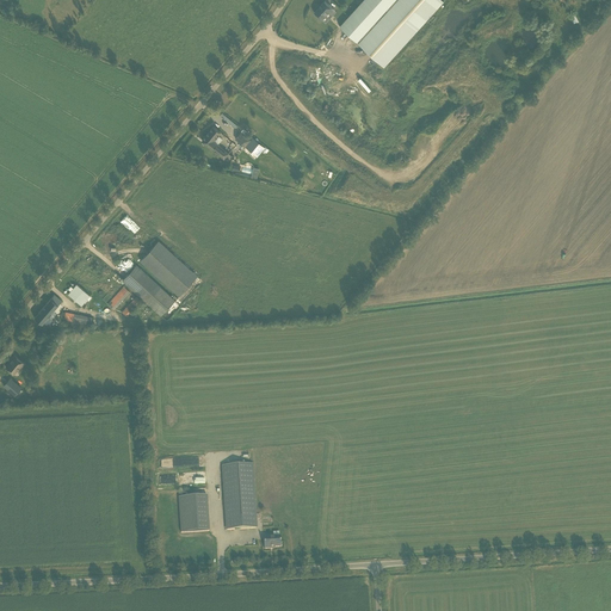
[(363,0),(340,26),(358,42),(395,0),(363,0)]
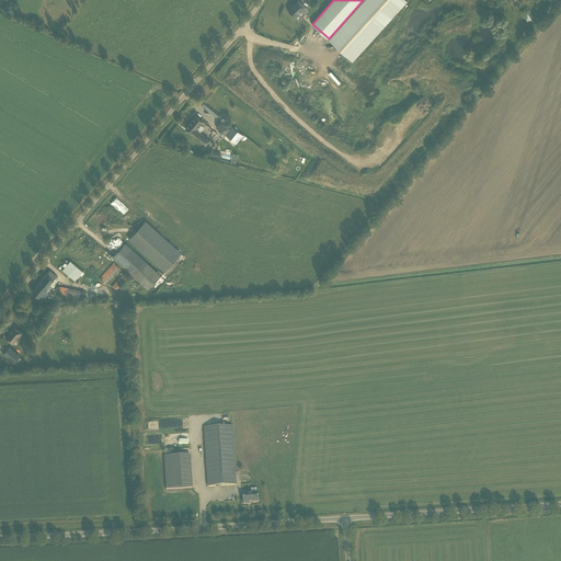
[(405,0),(363,0),(329,38),(353,61),(408,1),(405,0)]
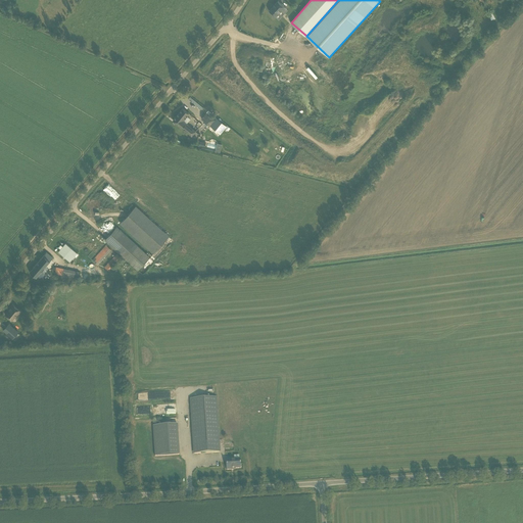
[(277,17),(276,16),(281,10),(283,11),(286,8),(278,1),(269,10),(277,17)]
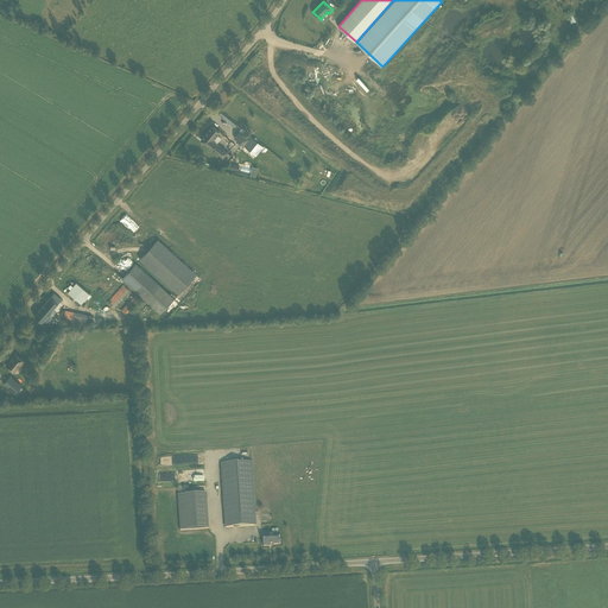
[(219,114),(234,127),(236,125),(221,112),(219,114)]
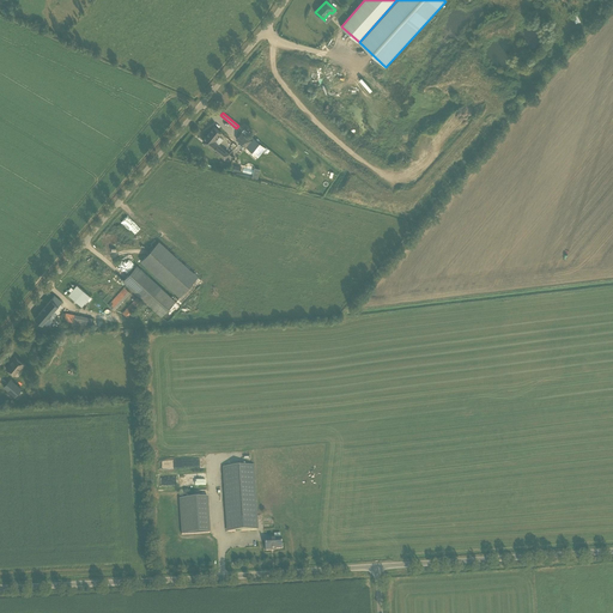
[(222,133),(214,127),(202,141),(225,159),(229,155),(218,145),(223,140),(219,137),(222,133)]
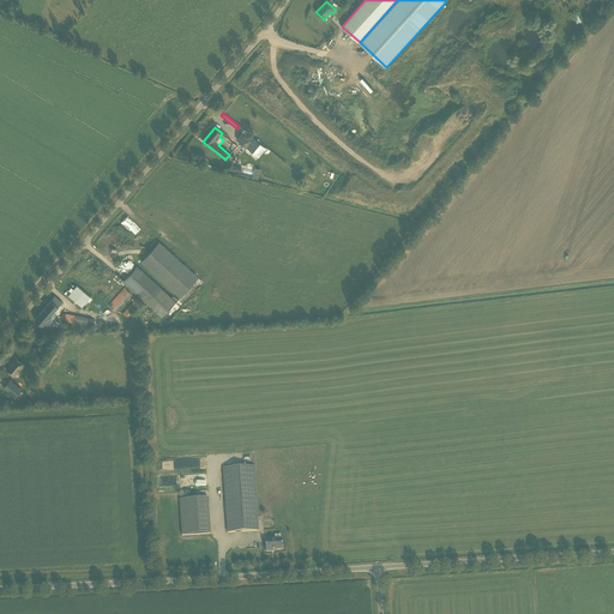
[(246,148),(252,140),(242,132),(236,139),(246,148)]
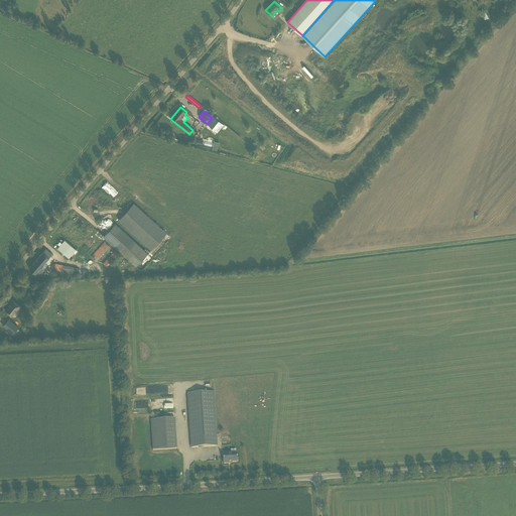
[(217,132),(224,124),(214,117),(208,124),(217,132)]
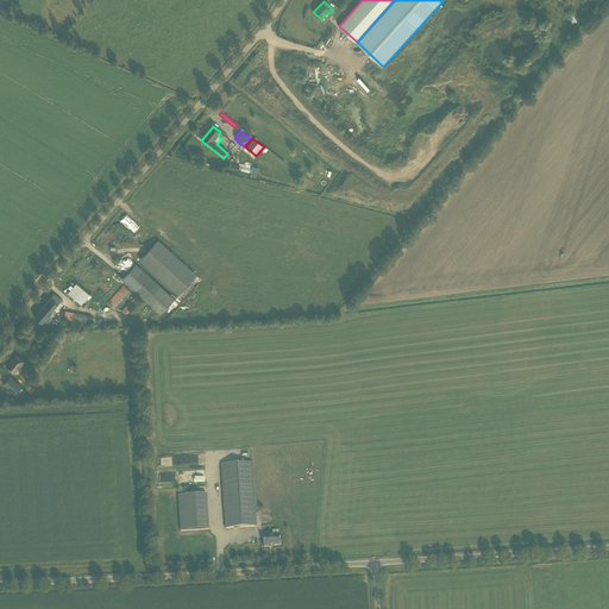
[(148,250),(167,267),(167,284),(179,295),(196,274),(157,239),(148,250)]
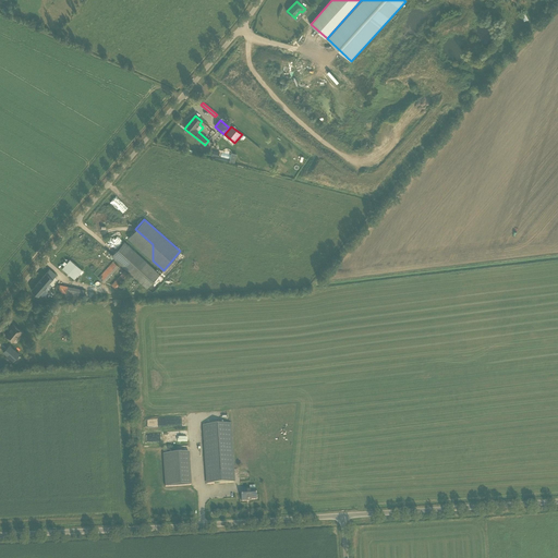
[(147,289),(160,275),(124,242),(111,256),(147,289)]
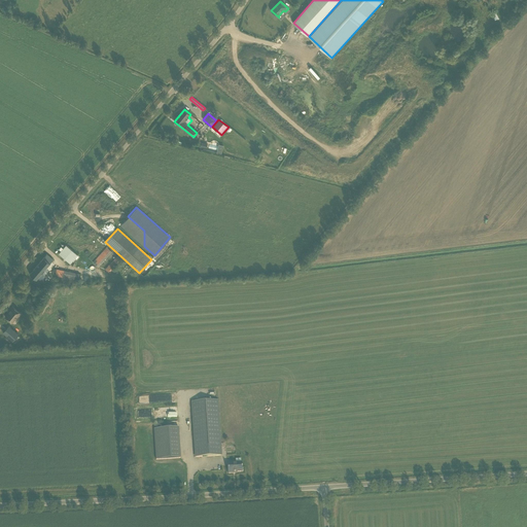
[(59,253),(70,264),(77,254),(66,245),(59,253)]
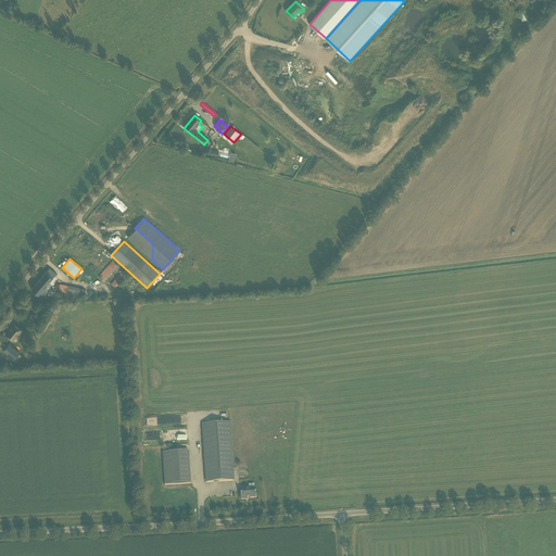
[(113,261),(98,277),(103,281),(118,266),(113,261)]
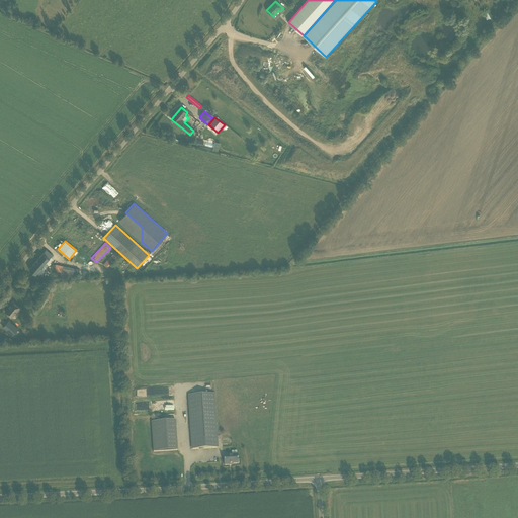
[(53,255),(47,250),(29,270),(35,275),(53,255)]
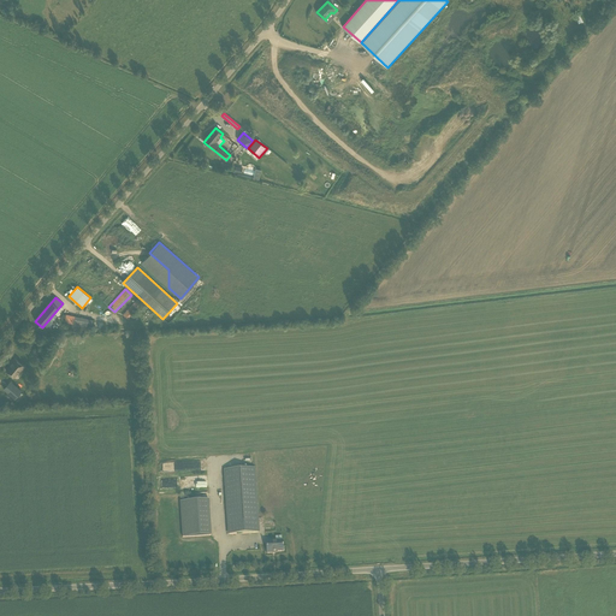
[(137,298),(123,314),(128,319),(143,303),(137,298)]
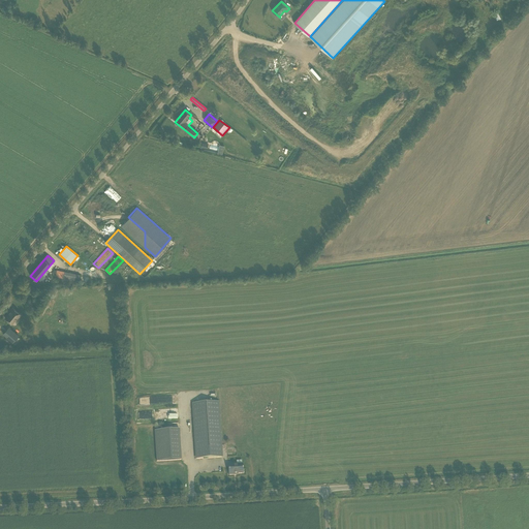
[(48,294),(42,307),(45,308),(52,296),(48,294)]
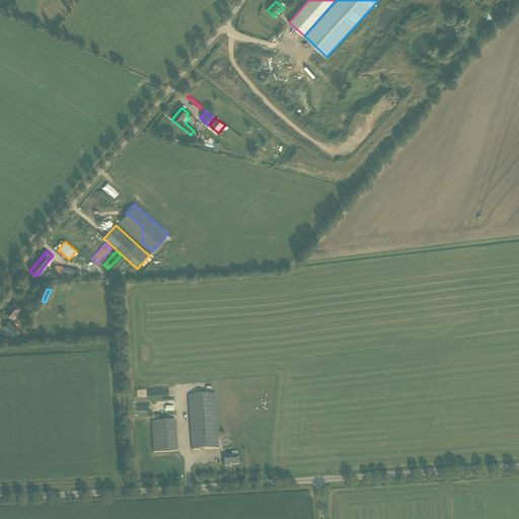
[(17,313),(20,309),(12,302),(9,305),(10,305),(5,312),(12,318),(16,312),(17,313)]
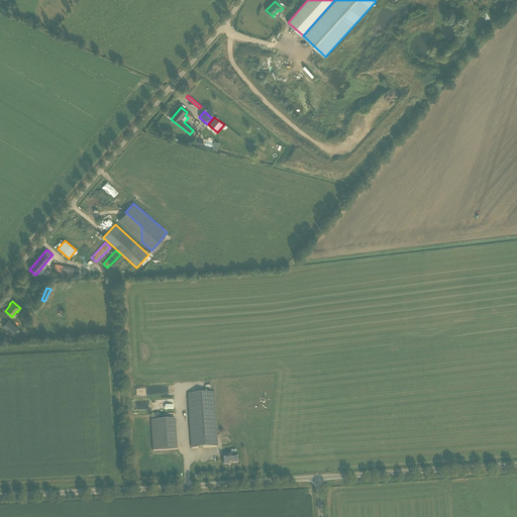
[(2,326),(12,335),(18,328),(8,319),(2,326)]
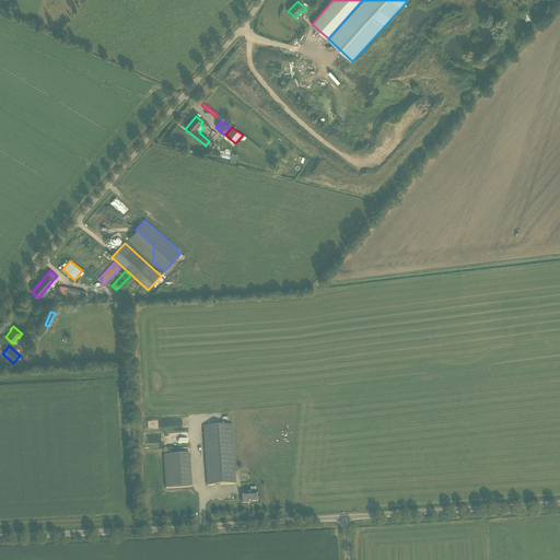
[(231,426),(205,428),(208,486),(235,485),(231,426)]
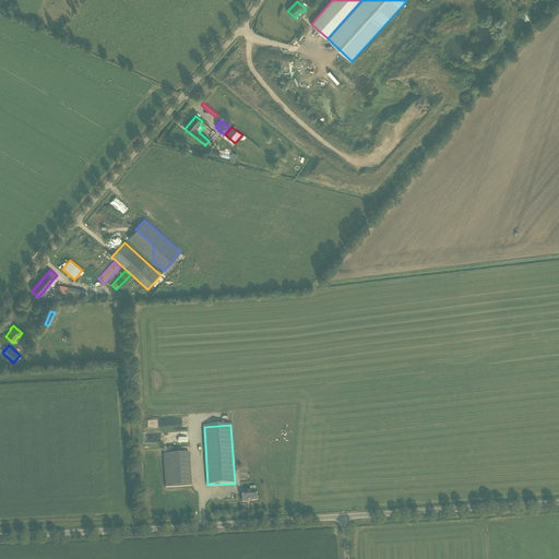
[(191,486),(189,453),(164,455),(166,488),(191,486)]
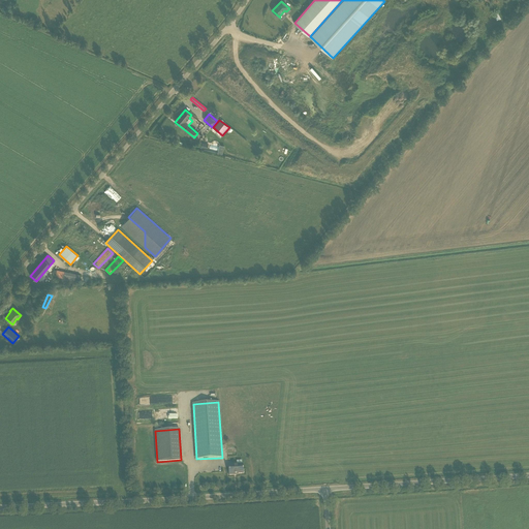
[(235,474),(238,474),(243,474),(243,473),(244,473),(244,470),(243,470),(243,464),(232,465),(232,466),(228,466),(229,475),(235,475),(235,474)]
